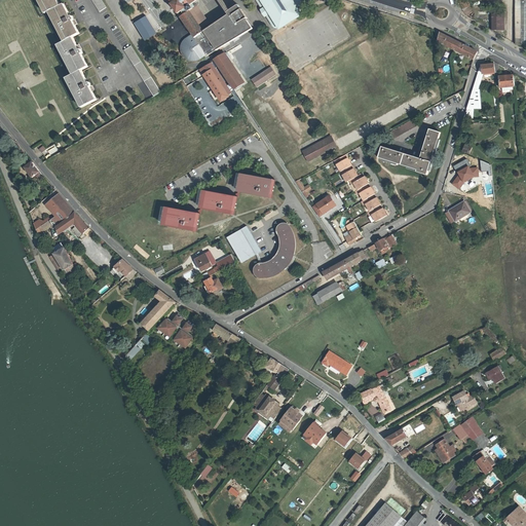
[(45,12),(38,0),(36,0),(44,13),(45,12)]
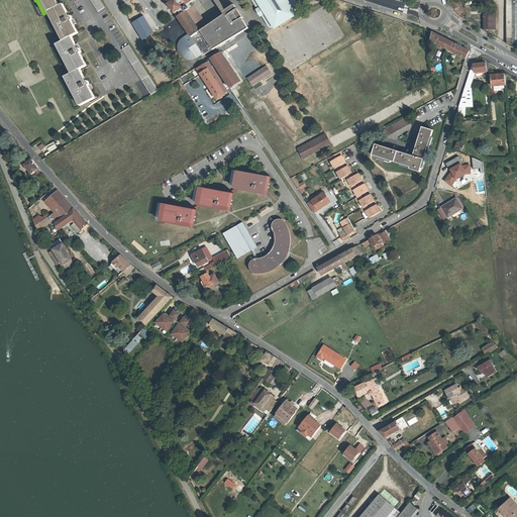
[(37,0),(44,12),(46,11),(48,10),(64,39),(62,40),(58,42),(73,72),(71,73),(66,76),(82,105),(95,98),(89,86),(90,85),(88,81),(87,82),(80,69),(87,66),(80,53),(82,52),(79,47),(78,48),(71,35),(78,32),(71,19),(73,18),(71,14),(69,15),(63,3),(59,5),(57,0),(37,0)]
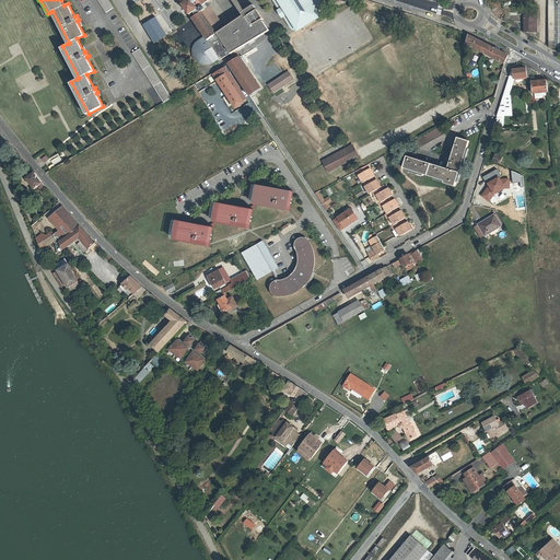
[(106,0),(96,0),(104,12),(112,8),(106,0)]
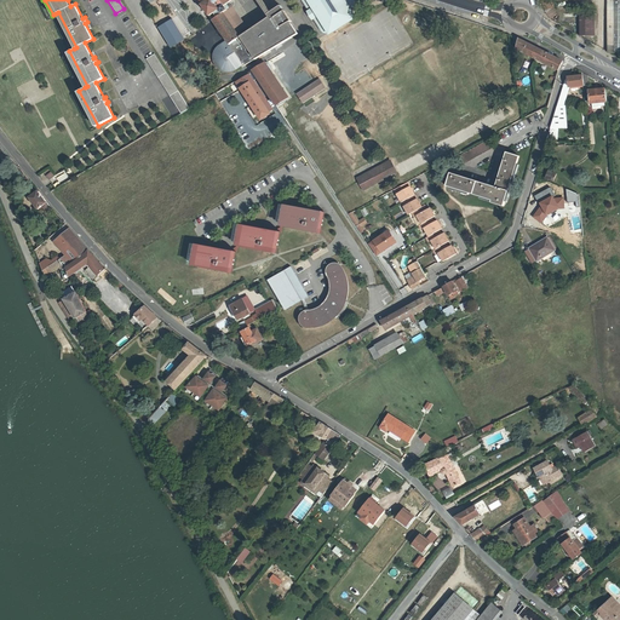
[(228,10),(230,7),(229,6),(231,4),(236,0),(201,0),(205,5),(204,5),(228,40),(230,39),(233,42),(235,41),(234,39),(237,36),(236,36),(235,34),(237,33),(224,12),(228,10)]
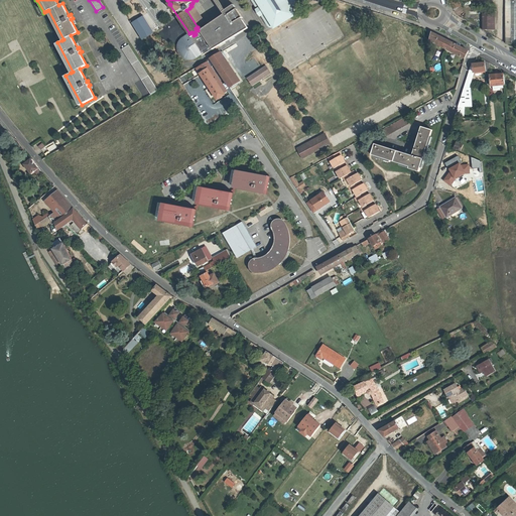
[(225,11),(218,0),(213,0),(214,1),(222,13),(225,11)]
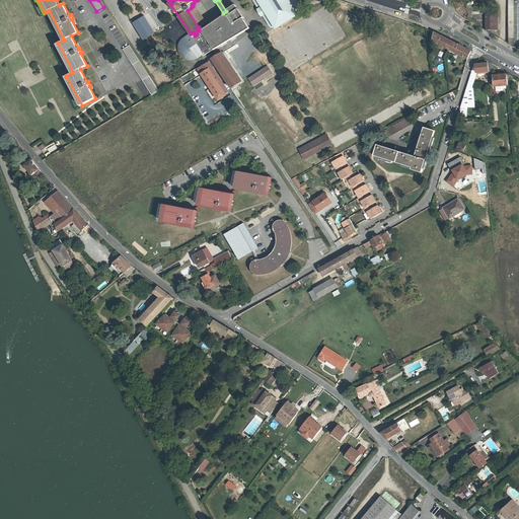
[(271,25),(274,26),(295,12),(292,8),(299,4),(296,0),(254,0),(261,8),(261,9),(263,8),(266,13),(264,14),(265,15),(271,25)]
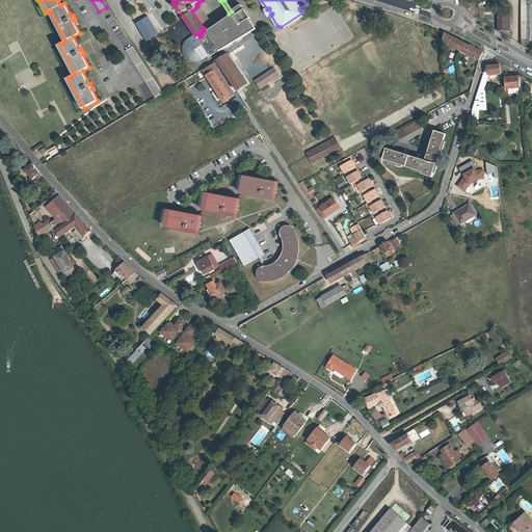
[(466,3),(468,9),(473,7),(475,6),(473,0),(471,1),(466,3)]
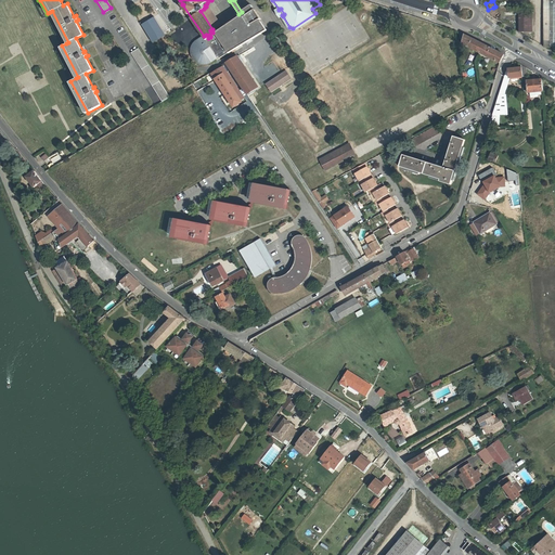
[(554,0),(543,0),(544,1),(541,1),(541,34),(544,34),(544,47),(554,46),(554,0)]
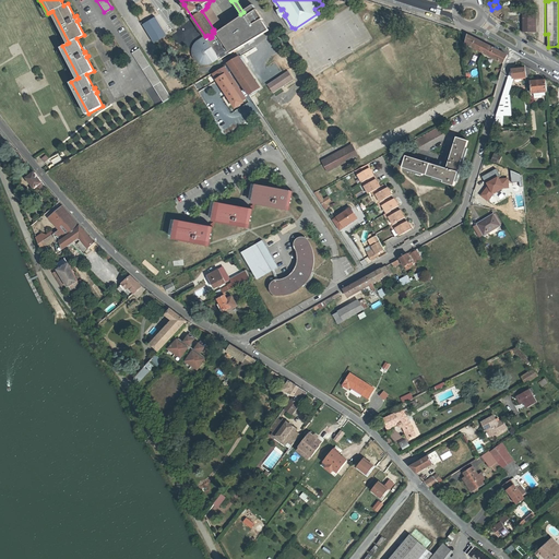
[(214,30),(217,27),(222,24),(210,6),(207,7),(205,9),(202,11),(214,30)]
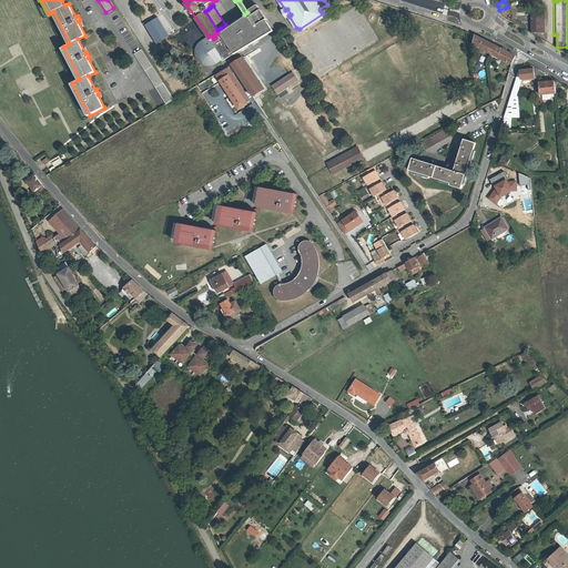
[(244,47),(244,48),(233,54),(234,58),(274,33),(267,21),(261,10),(257,6),(247,12),(244,14),(245,17),(220,33),(227,46),(239,39),(240,39),(241,39),(242,40),(243,42),(244,44),(244,47)]
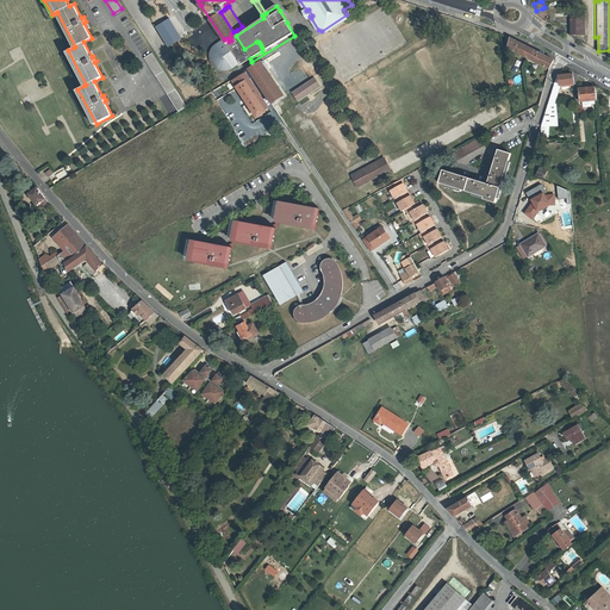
[(542,8),(536,11),(541,18),(546,14),(542,8)]
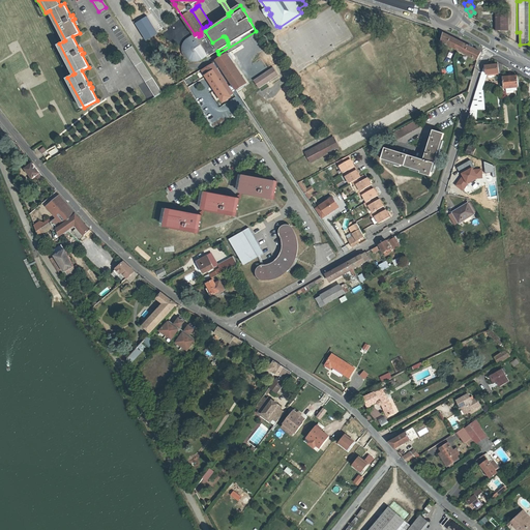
[(48,11),(63,41),(65,40),(50,10),(48,11)]
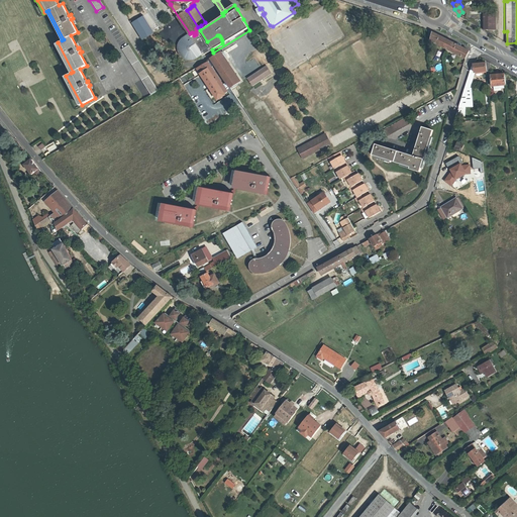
[(492,11),(484,10),(484,29),(494,29),(493,11),(492,11)]
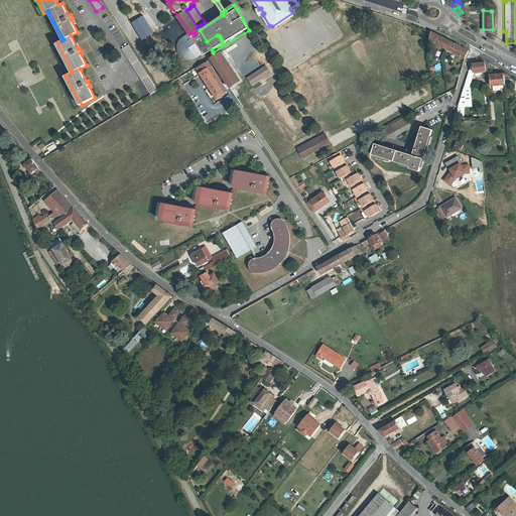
[(142,14),(130,21),(140,39),(152,32),(142,14)]
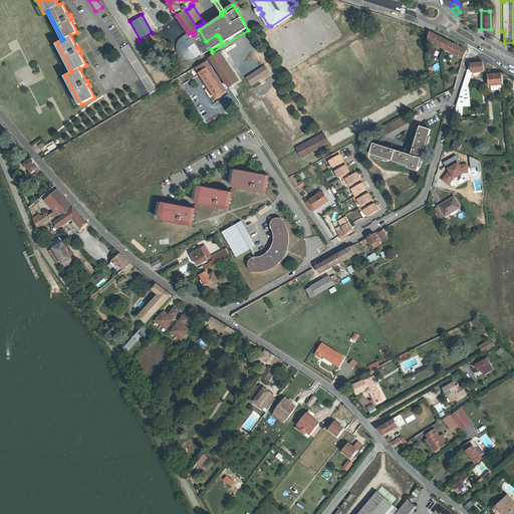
[(191,32),(189,33),(182,38),(179,43),(178,49),(180,54),(185,58),(191,60),(196,58),(202,54),(203,55),(212,52),(211,49),(221,43),(221,42),(221,40),(220,38),(219,36),(218,35),(217,35),(216,35),(206,41),(199,30),(199,29),(197,30),(194,32),(195,34),(193,35),(191,32)]
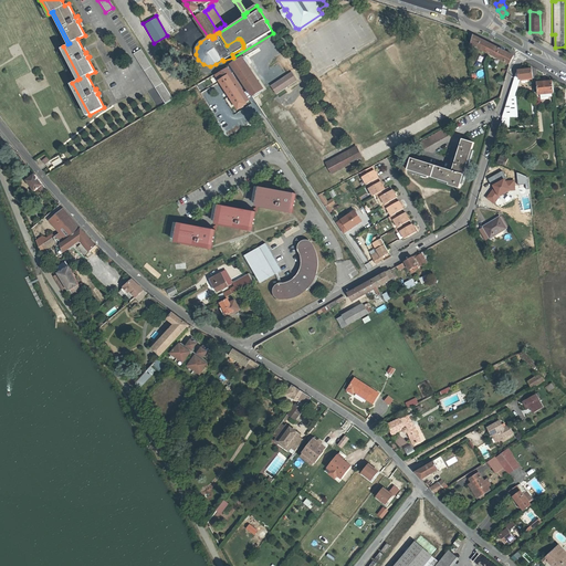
[(469,34),(471,45),(510,64),(514,55),(469,34)]
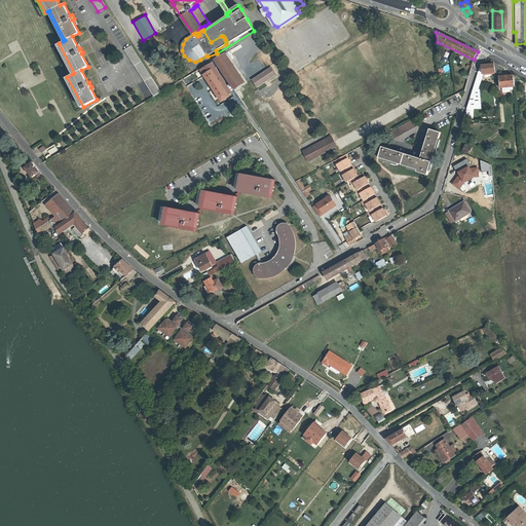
[(257,52),(264,47),(257,36),(250,41),(257,52)]
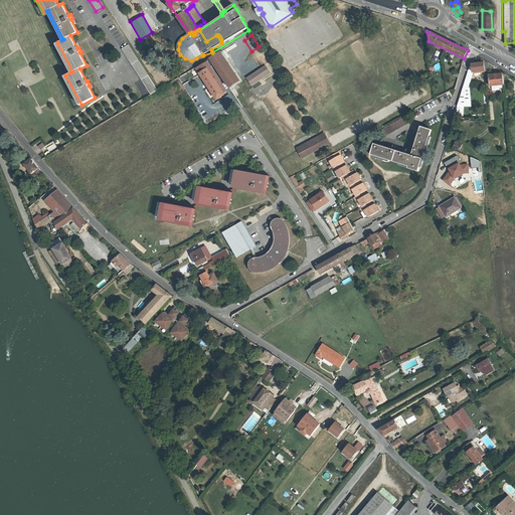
[(55,43),(70,72),(72,71),(57,42),(55,43)]
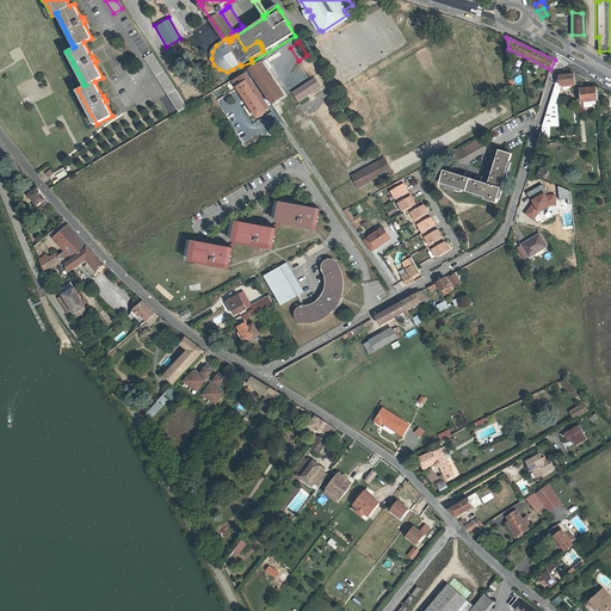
[(152,54),(144,59),(168,94),(176,90),(152,54)]
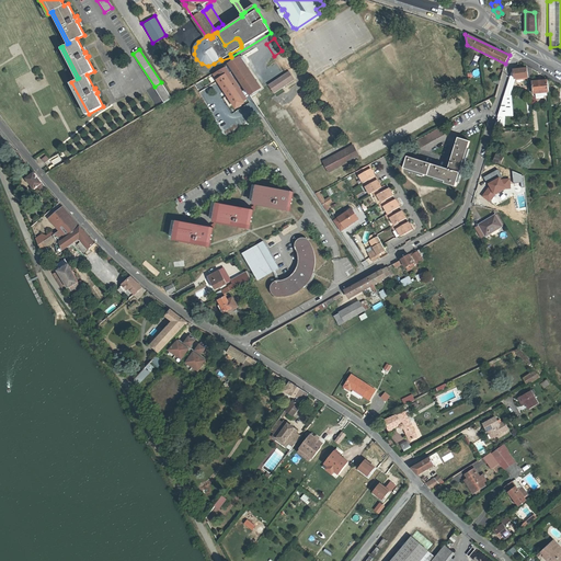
[(229,64),(242,83),(252,77),(239,57),(229,64)]
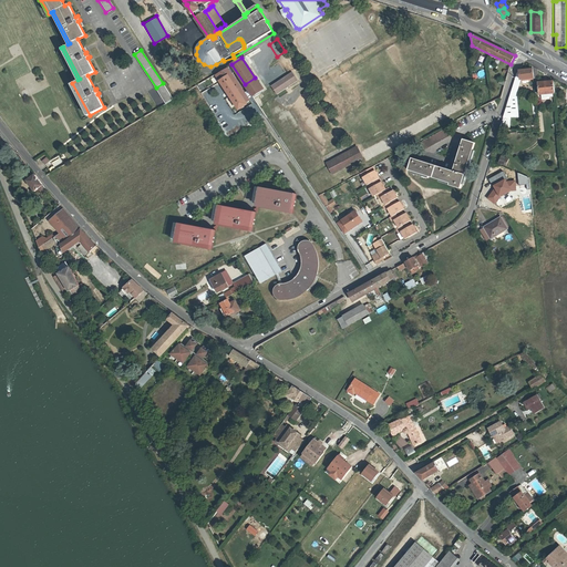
[(533,69),(533,78),(535,95),(542,94),(542,98),(553,98),(553,94),(555,94),(554,79),(550,78),(552,81),(539,82),(537,70),(532,66),(533,69)]
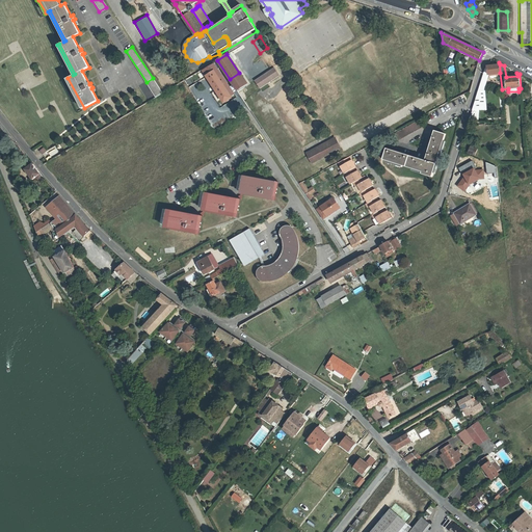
[(214,63),(211,65),(225,87),(229,85),(214,63)]
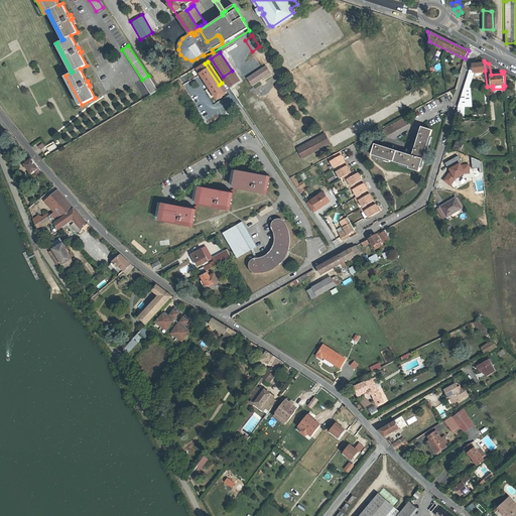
[(470,69),(462,92),(471,92),(471,88),(469,88),(473,72),(485,71),(485,62),(473,63),(470,69)]
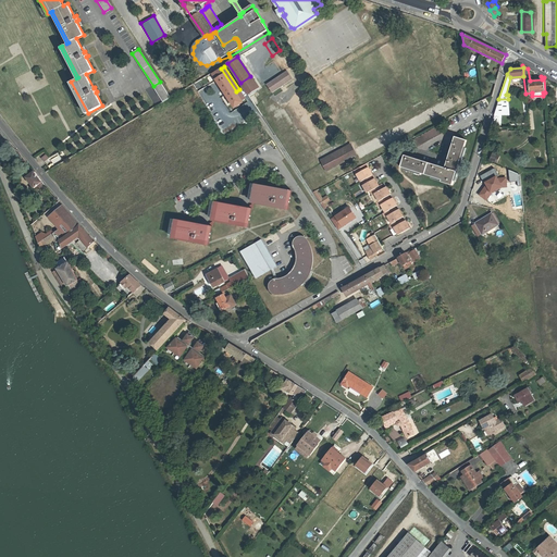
[(236,91),(221,69),(213,73),(235,108),(243,102),(243,101),(246,99),(239,89),(236,91)]
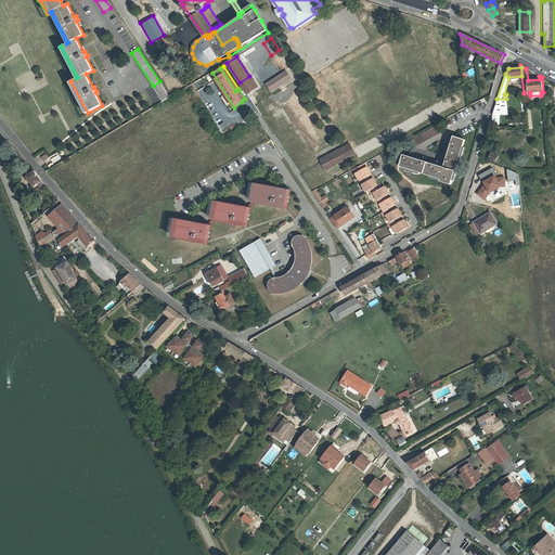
[(266,85),(271,93),(292,79),(286,71),(283,73),(266,85)]
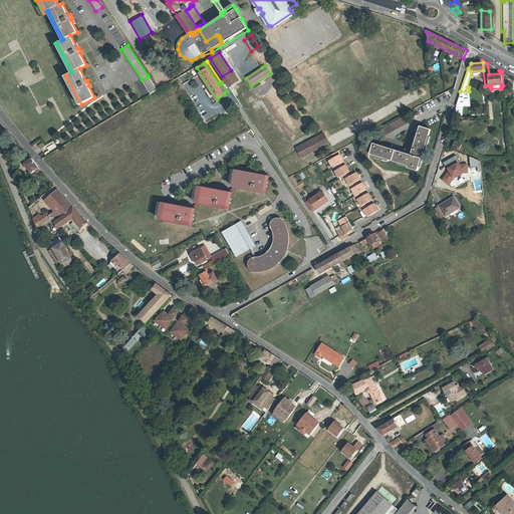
[(230,87),(238,81),(231,70),(222,76),(230,87)]
